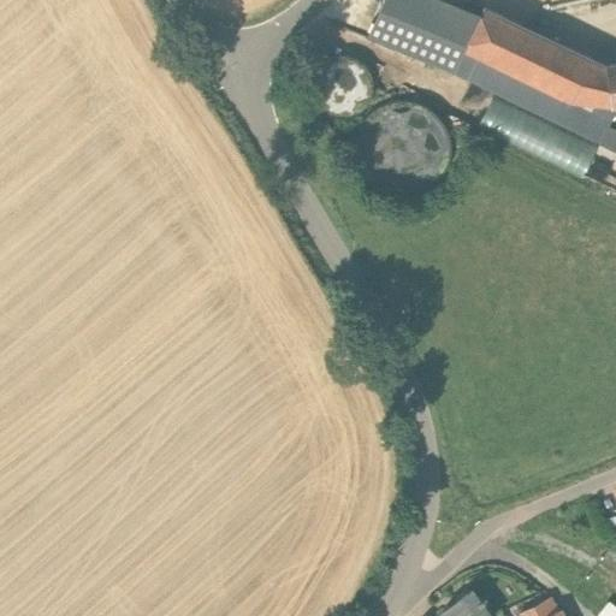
[(452,72),(480,15),(442,0),(381,0),(367,37),(452,72)]
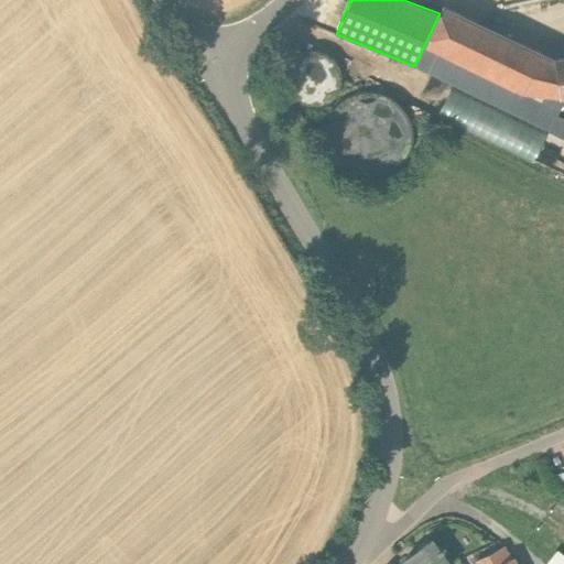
[(414,66),(434,76),(548,130),(562,100),(563,99),(563,57),(553,60),(553,58),(443,6),(440,13),(414,66)]
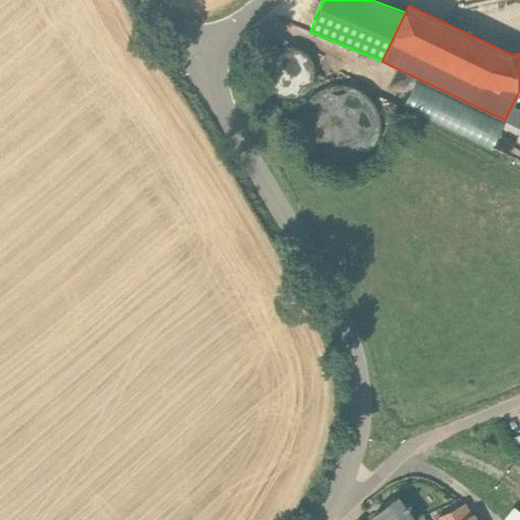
[(412,519),(404,509),(407,507),(405,505),(402,507),(396,498),(373,515),(376,519),(412,519)]
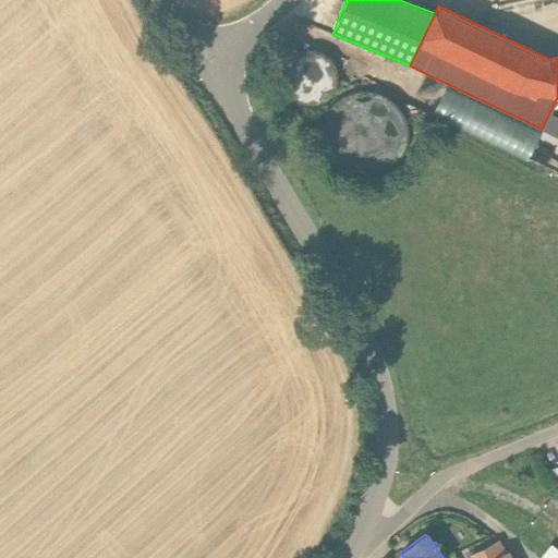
[(471,557),(509,557),(506,552),(505,553),(496,542),(470,556),(471,557)]
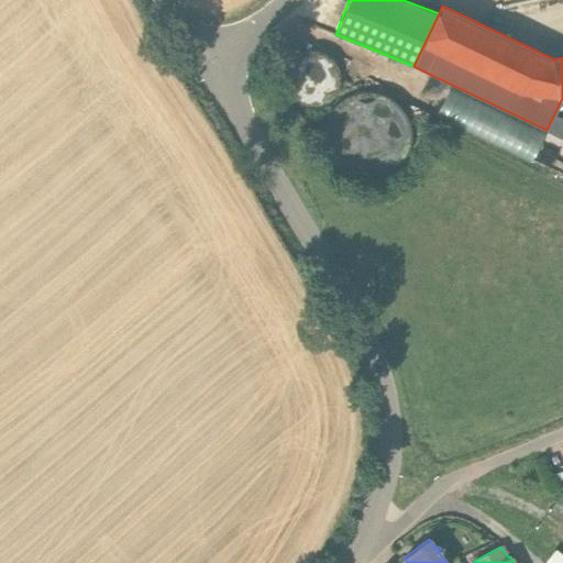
[(562,562),(562,553),(556,548),(545,561),(548,562),(562,562)]
